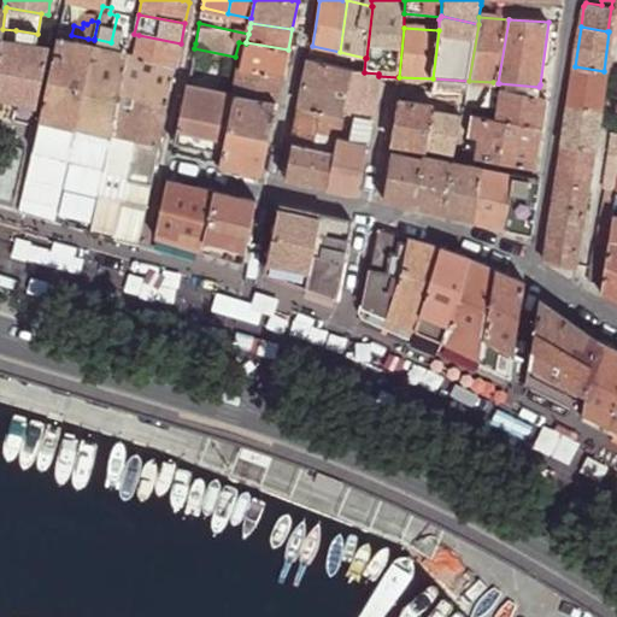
[(0,98),(36,106),(50,50),(35,47),(37,34),(16,30),(15,43),(1,42),(0,47),(0,98)]
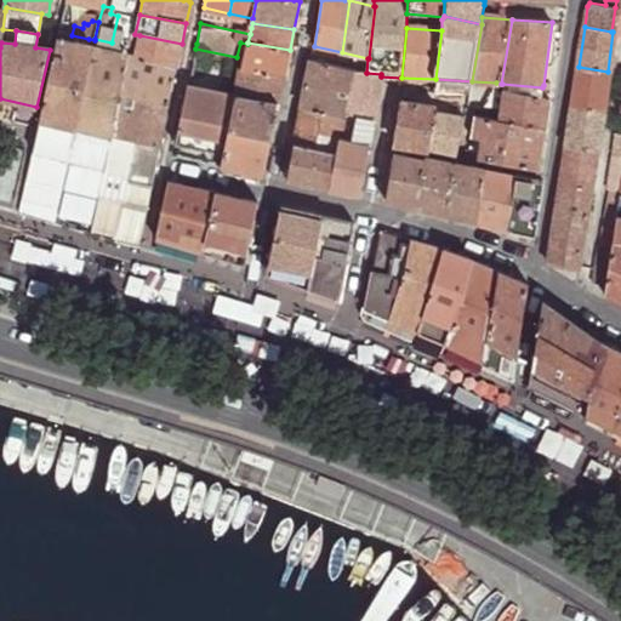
[(140,35),(135,58),(177,67),(182,44),(140,35)]
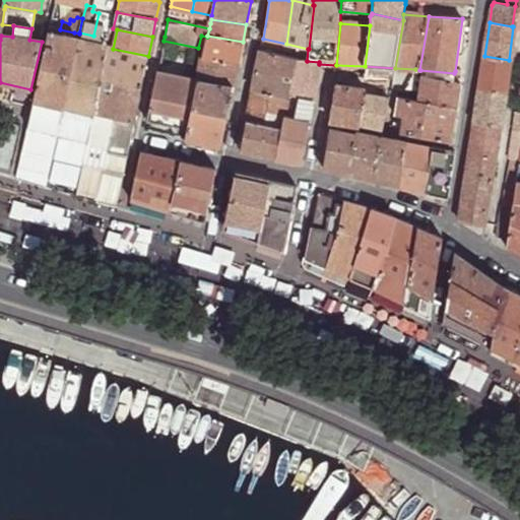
[(108,46),(111,31),(105,30),(102,45),(108,46)]
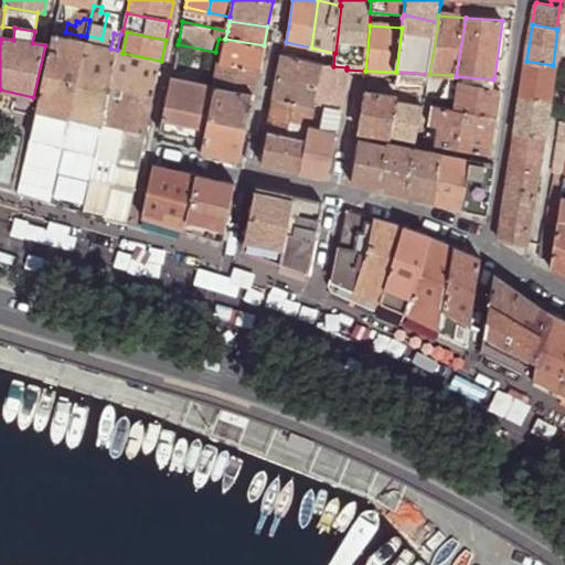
[(30,140),(63,148),(65,138),(68,118),(85,43),(80,42),(59,38),(53,36),(36,109),(30,140)]
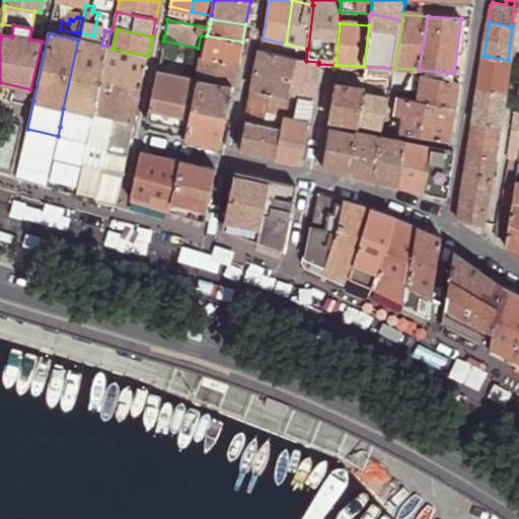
[(201,35),(198,48),(205,49),(207,36),(201,35)]
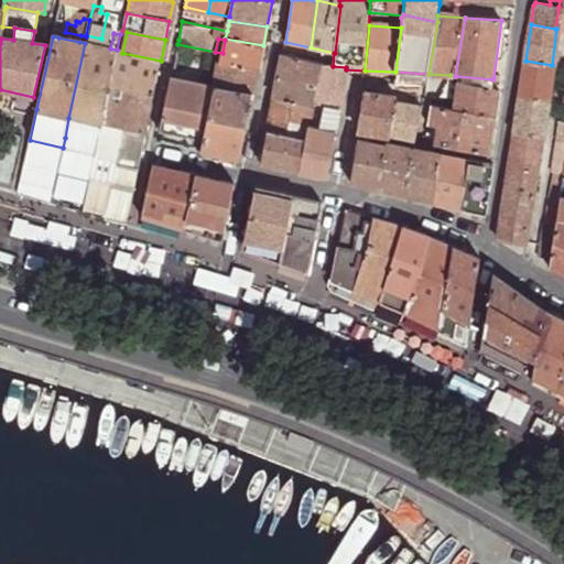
[(258,69),(263,45),(225,39),(225,40),(223,53),(220,63),(258,69)]
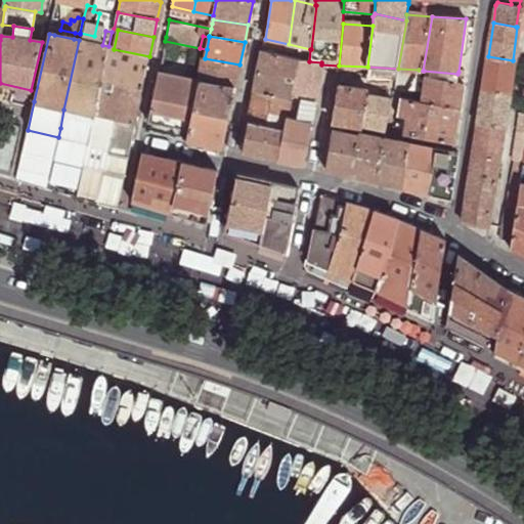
[(63,110),(93,116),(93,114),(104,68),(107,47),(108,46),(102,45),(79,40),(63,110)]
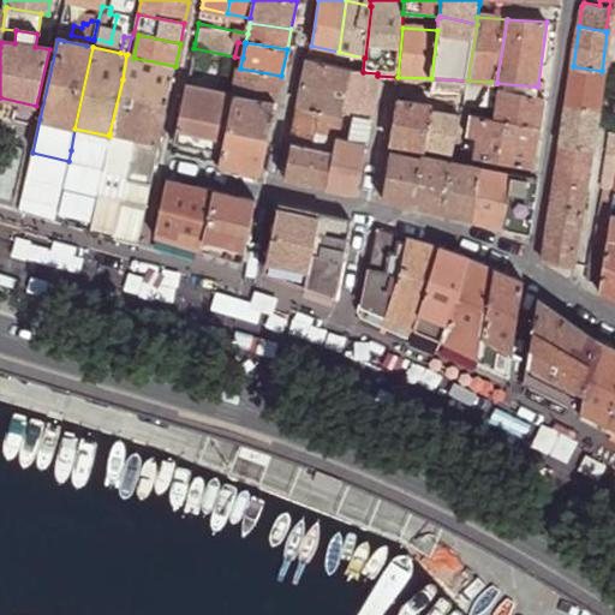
[(145,84),(171,90),(175,66),(133,58),(126,55),(123,79),(145,84)]
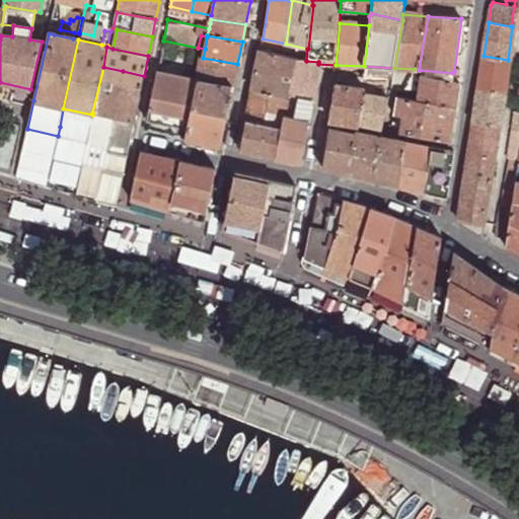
[(261,51),(251,91),(289,100),(298,60),(261,51)]
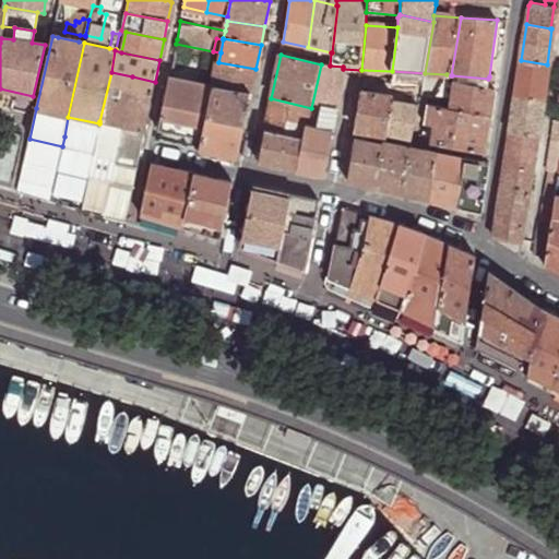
[(521,60),(515,96),(542,99),(547,64),(521,60)]
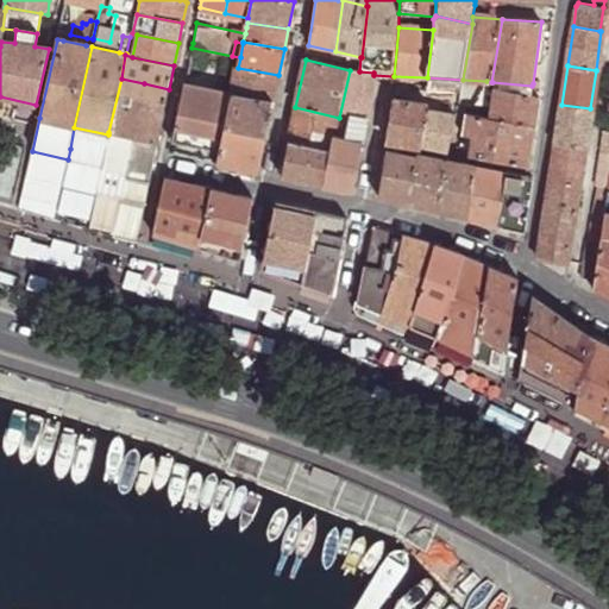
[(278,75),(238,68),(233,87),(232,94),(274,101),(278,75)]
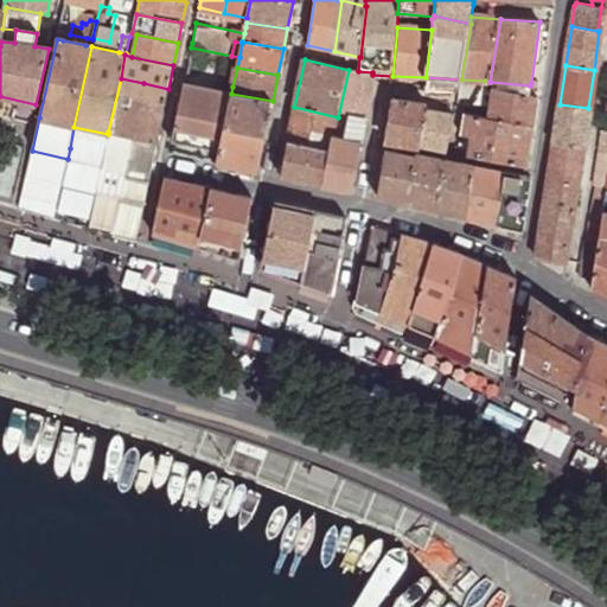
[(349,70),(338,117),(334,136),(360,142),(363,142),(372,84),(372,75),(372,72),(358,71),(349,70)]
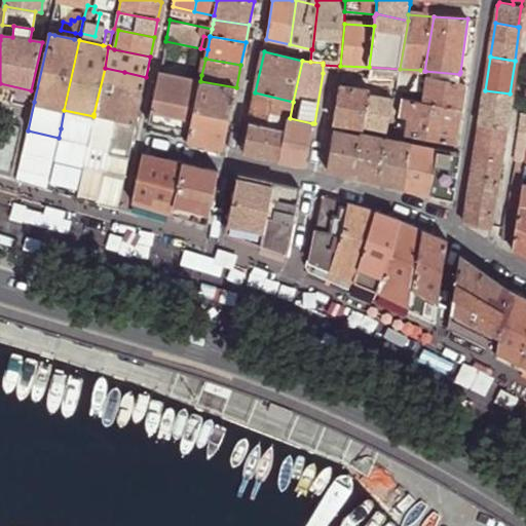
[(94,114),(115,118),(124,72),(105,68),(94,114)]
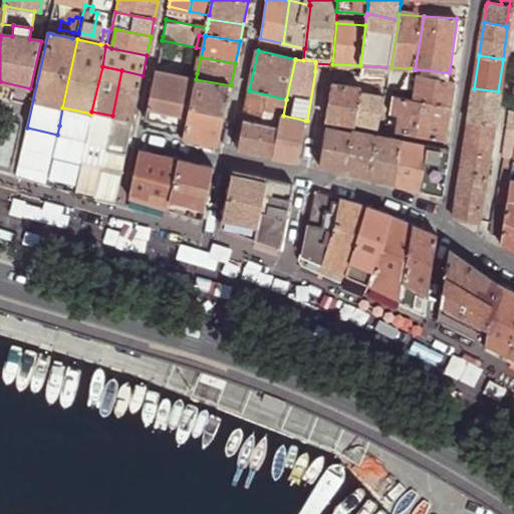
[(416,69),(418,75),(448,81),(449,72),(416,69)]
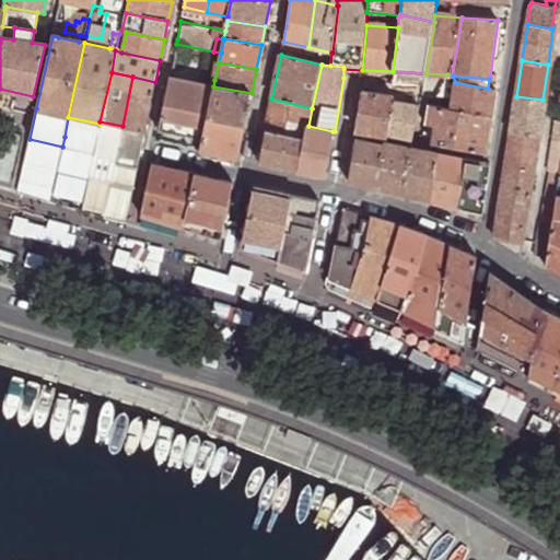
[(146,130),(155,82),(132,77),(123,126),(146,130)]
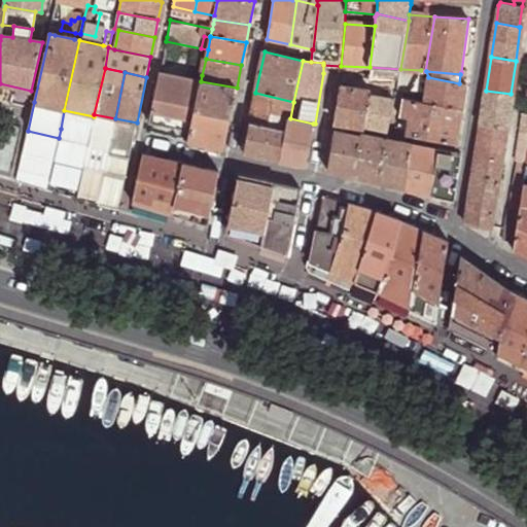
[(190,132),(201,81),(196,79),(160,72),(149,123),(190,132)]
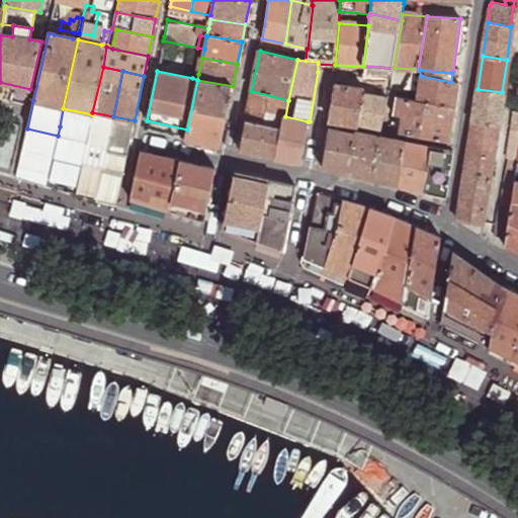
[(451,82),(458,83),(460,74),(459,73),(453,71),(452,73),(451,82)]
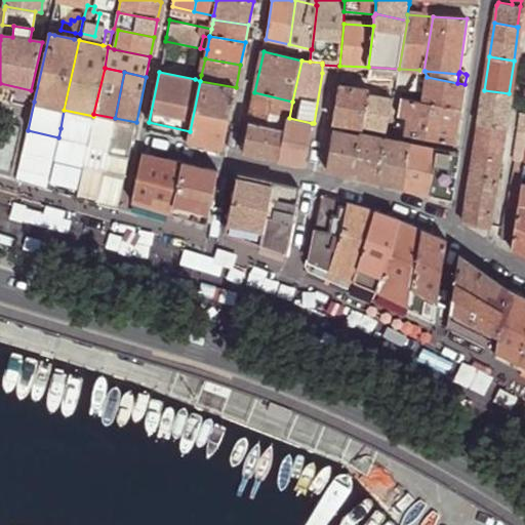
[(461,110),(465,84),(457,83),(427,77),(422,103),(461,110)]
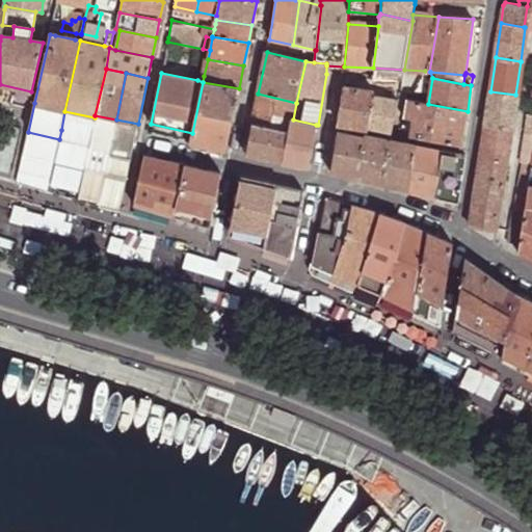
[(239,88),(203,82),(192,133),(191,142),(227,150),(239,88)]
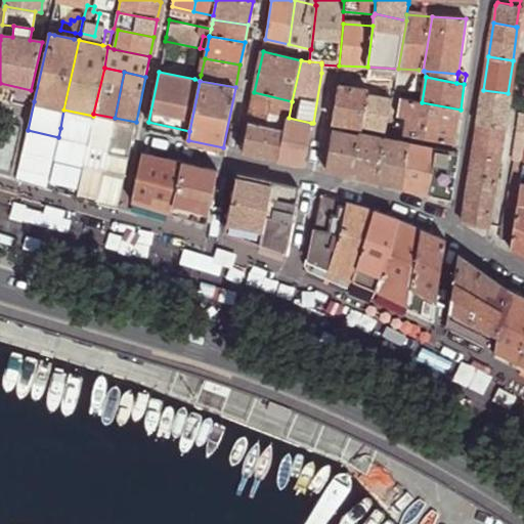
[(366,95),(368,95),(368,91),(341,86),(337,104),(364,108),(366,95)]
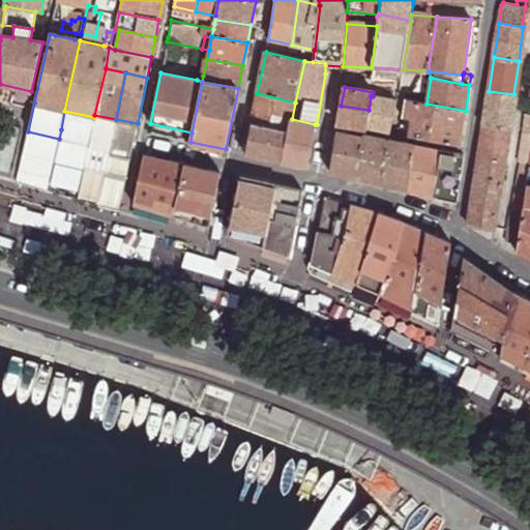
[(489,91),(483,124),(508,128),(513,94),(489,91)]
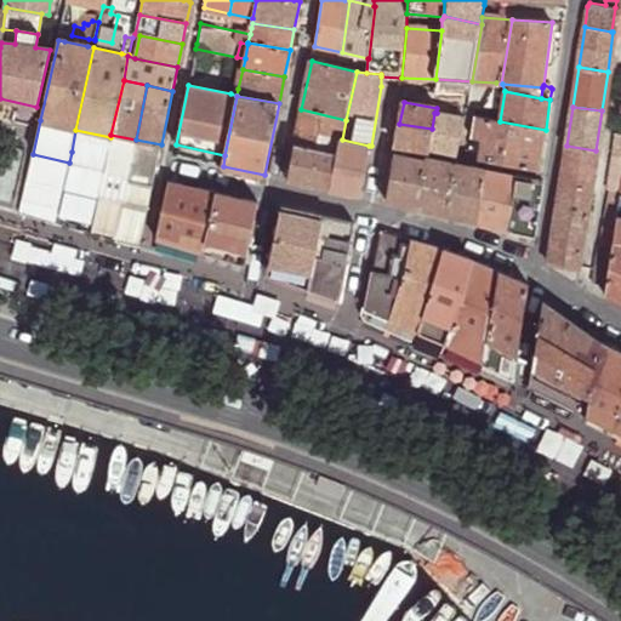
[(301,109),(295,143),(339,153),(342,140),(346,120),(301,109)]
